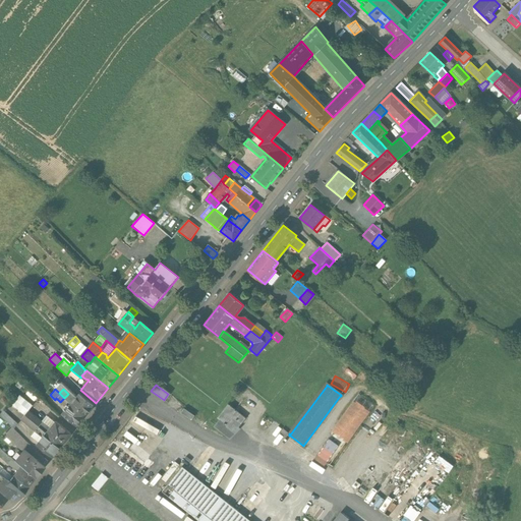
[(70,403),(85,415),(94,406),(78,394),(73,399),(68,394),(64,398),(70,403)]
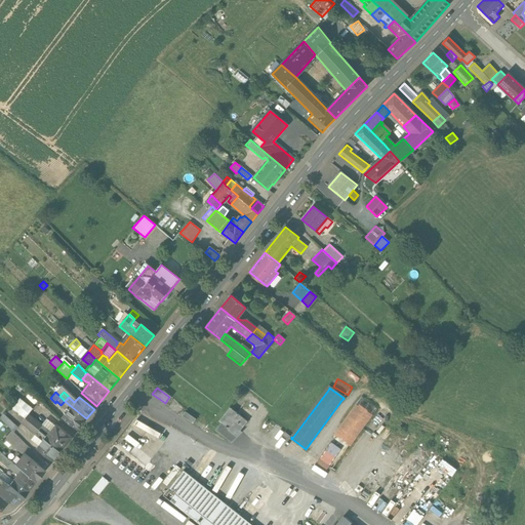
[(12,408),(24,417),(28,414),(32,408),(19,398),(12,408)]
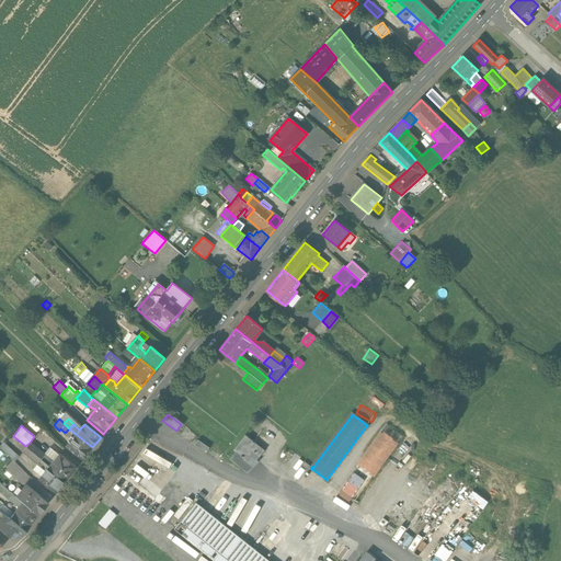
[(401,436),(388,426),(341,491),(355,501),(401,436)]
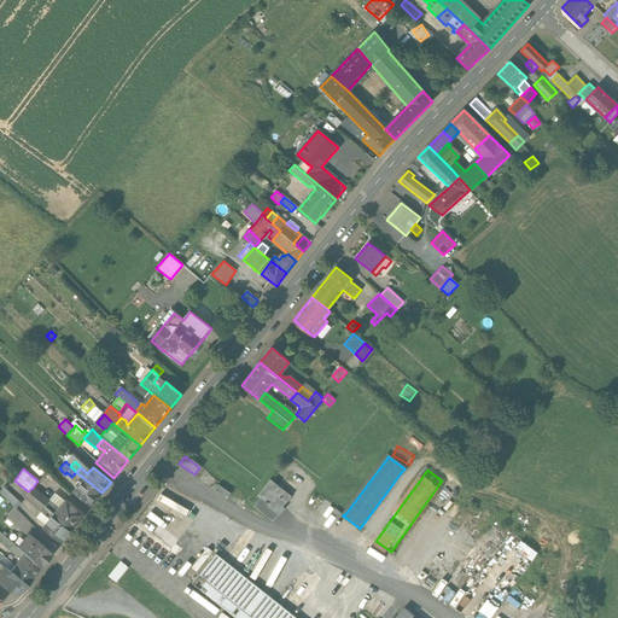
[(101,493),(83,478),(76,472),(71,477),(79,484),(73,491),(91,506),(101,493)]
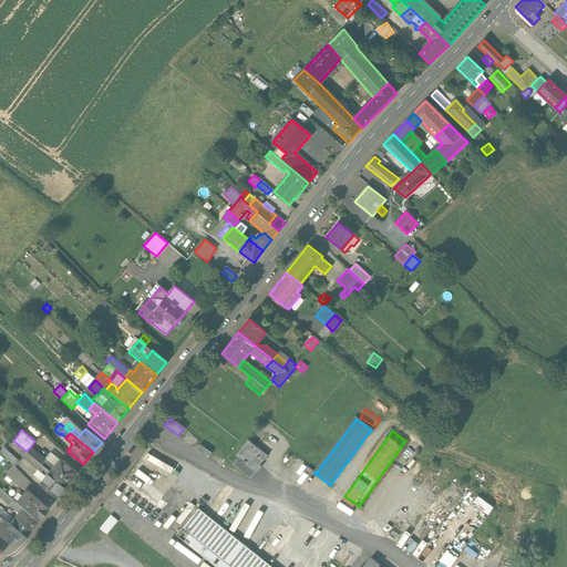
[(248,441),(236,455),(239,457),(234,465),(250,477),(267,455),(248,441)]
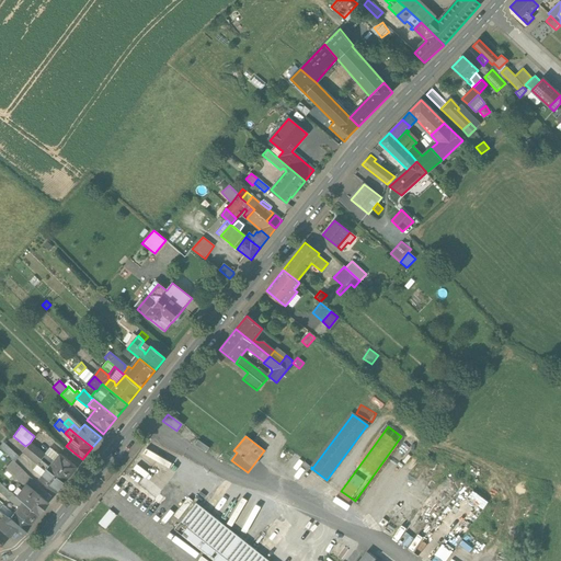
[(198,439),(194,445),(205,453),(209,447),(198,439)]
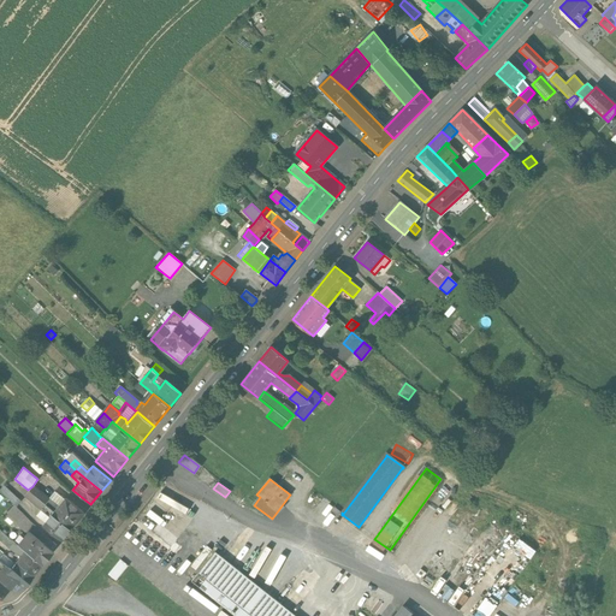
[(28,490),(45,504),(48,499),(33,486),(28,490)]
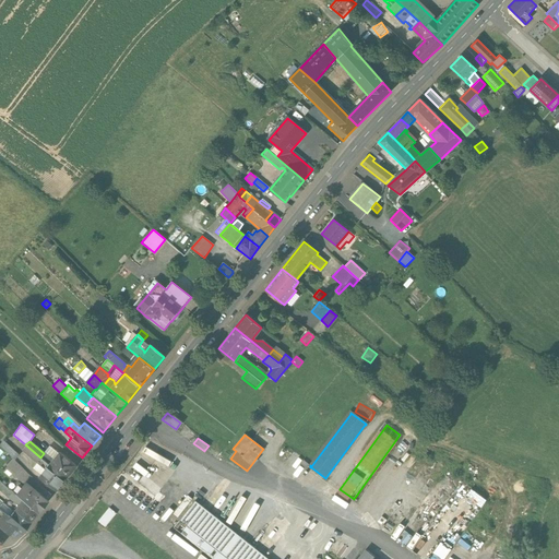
[(14,460),(19,454),(7,444),(2,450),(12,458),(14,460)]
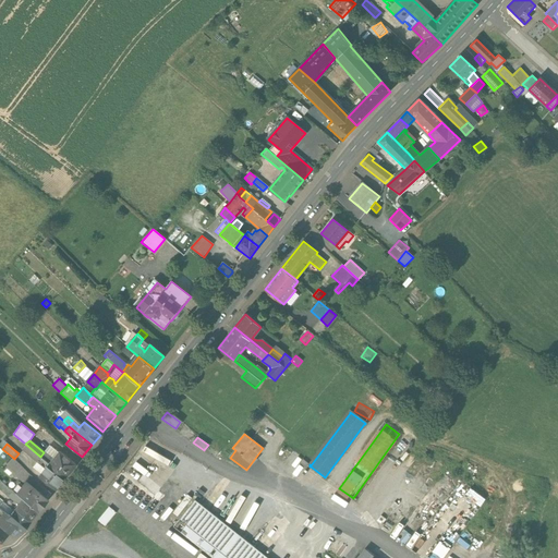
[(22,449),(37,461),(40,457),(25,444),(22,449)]
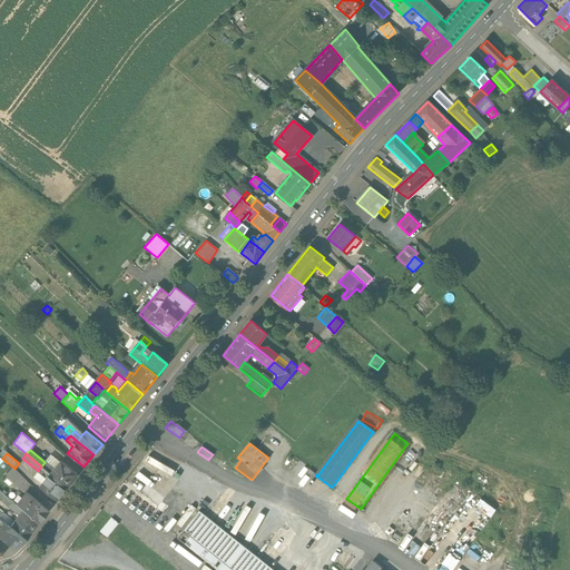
[(50,455),(45,462),(53,469),(58,463),(50,455)]
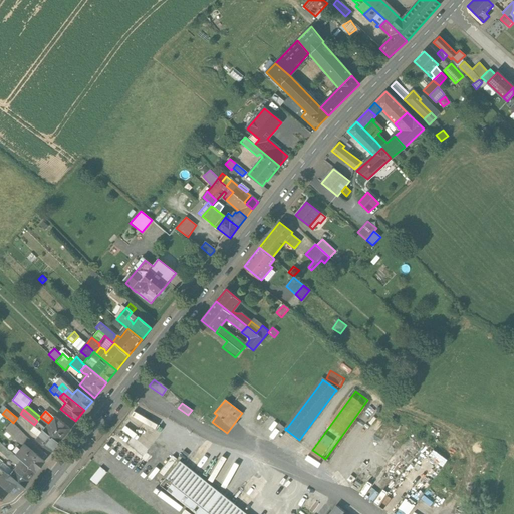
[(45,427),(60,439),(70,428),(54,416),(52,418),(48,423),(45,427)]
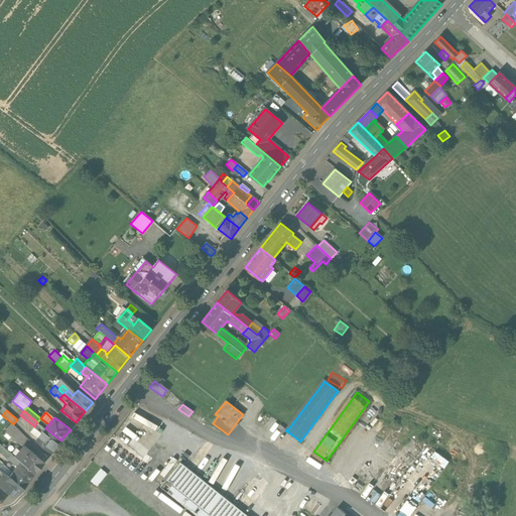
[(40,418),(37,422),(45,428),(48,424),(40,418)]
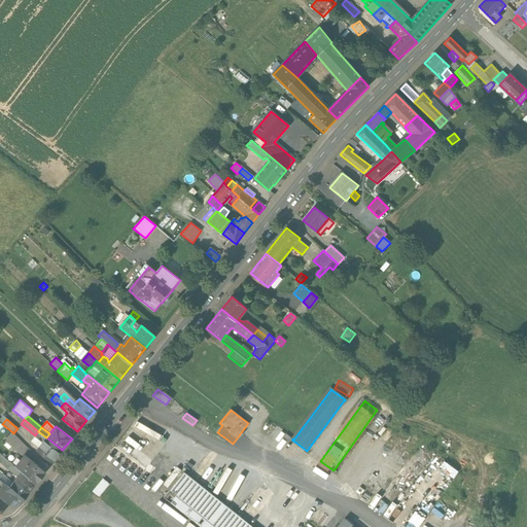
[(28,447),(13,433),(11,431),(4,440),(20,455),(28,447)]
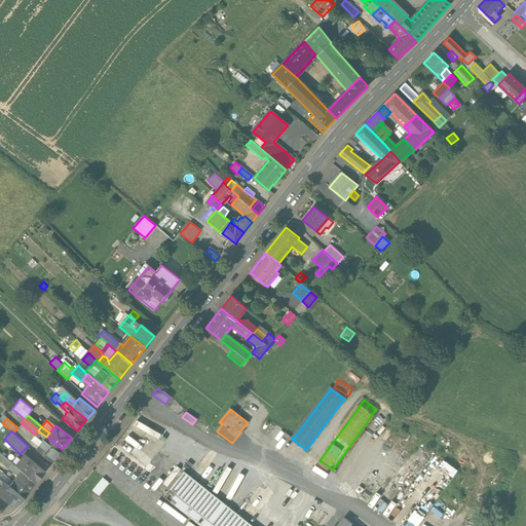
[(37,448),(52,461),(62,449),(46,437),(38,430),(35,435),(43,441),(38,446),(37,448)]
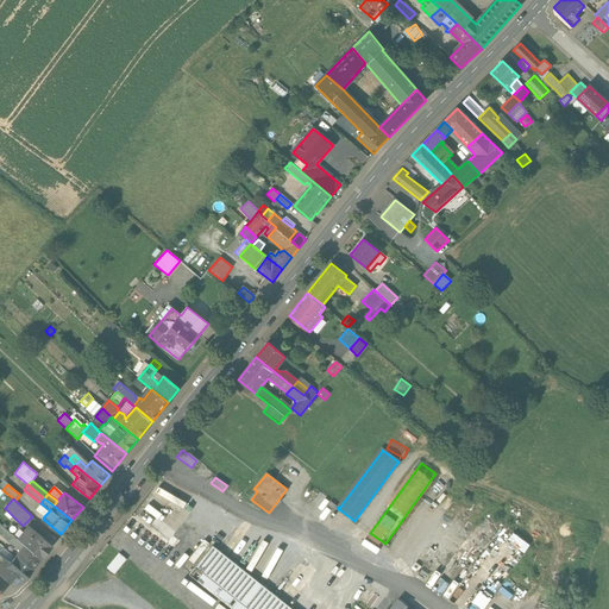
[(193,501),(183,510),(189,516),(199,507),(193,501)]
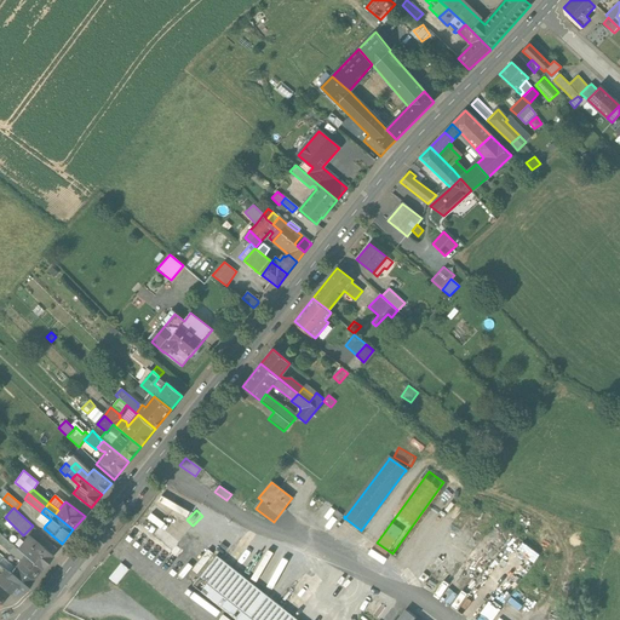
[(51,520),(41,512),(36,518),(45,526),(51,520)]
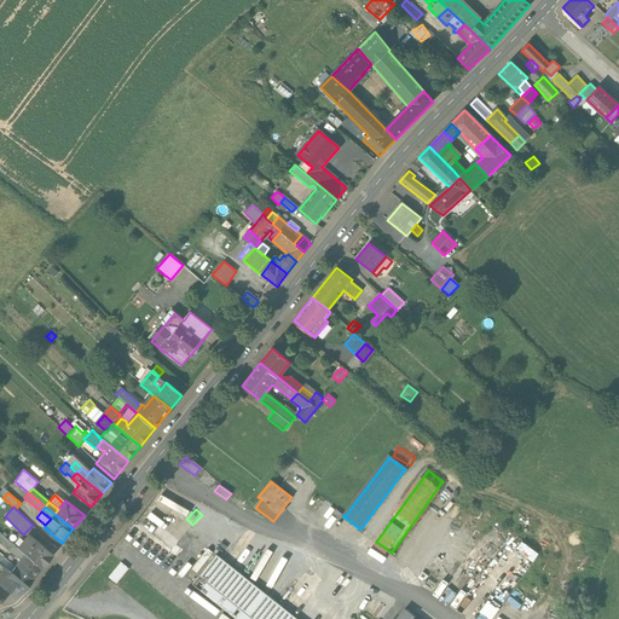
[(132,525),(109,553),(121,562),(128,568),(191,618),(417,618),(405,608),(397,618),(296,618),(187,531),(168,554),(132,525)]
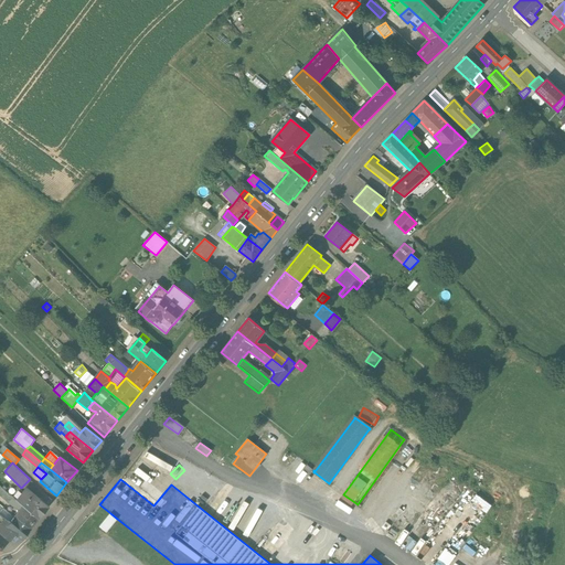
[(20,504),(38,519),(52,501),(31,481),(19,497),(16,500),(20,504)]
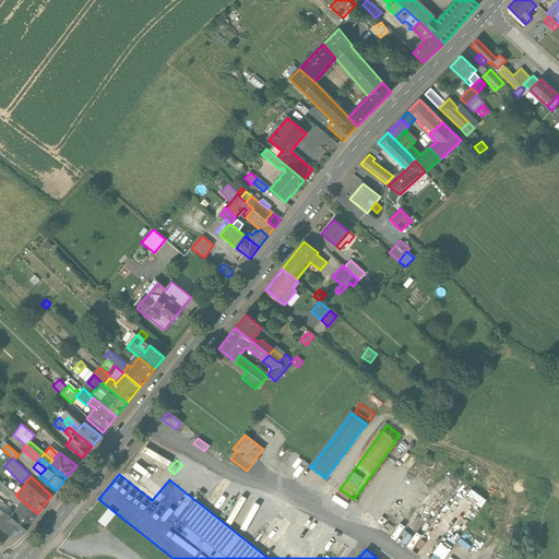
[(10,499),(13,495),(7,488),(2,494),(10,499)]
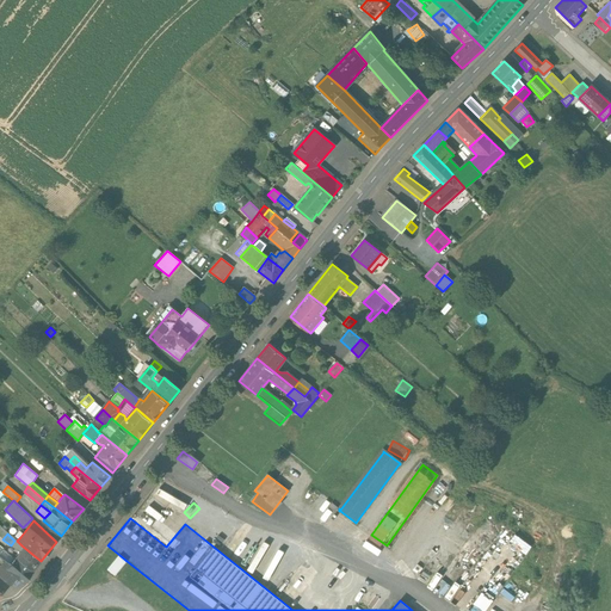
[(267,537),(252,568),(269,576),(279,554),(284,556),(289,547),(281,542),(279,543),(267,537)]
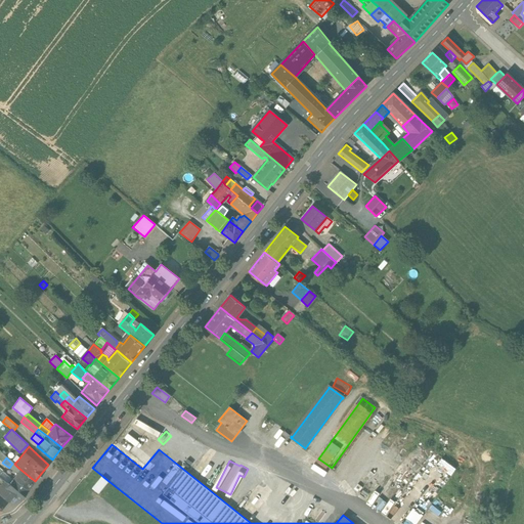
[(27,490),(35,481),(18,468),(15,471),(17,473),(12,479),(27,490)]
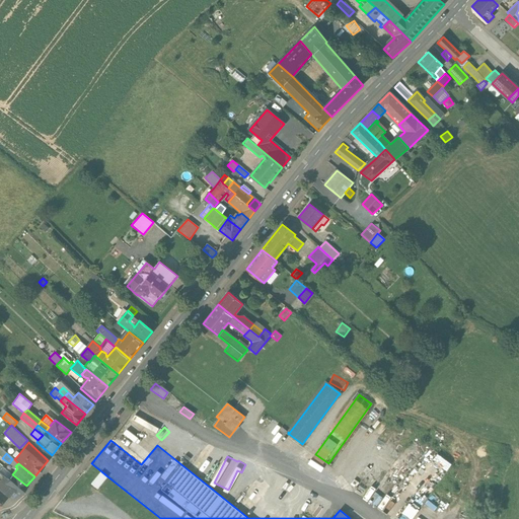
[(107,476),(101,471),(91,484),(97,490),(107,476)]
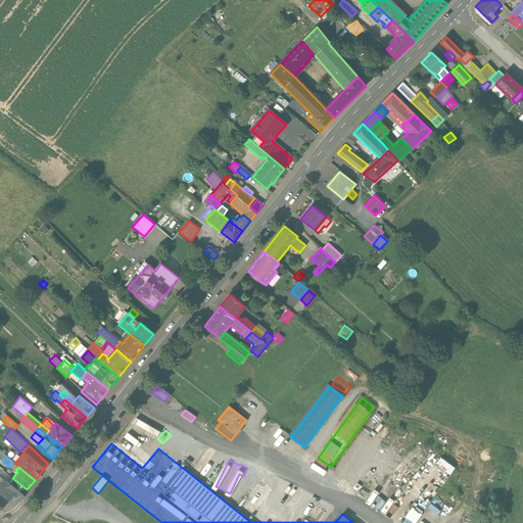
[(19,500),(27,489),(12,478),(8,484),(5,487),(13,494),(19,500)]
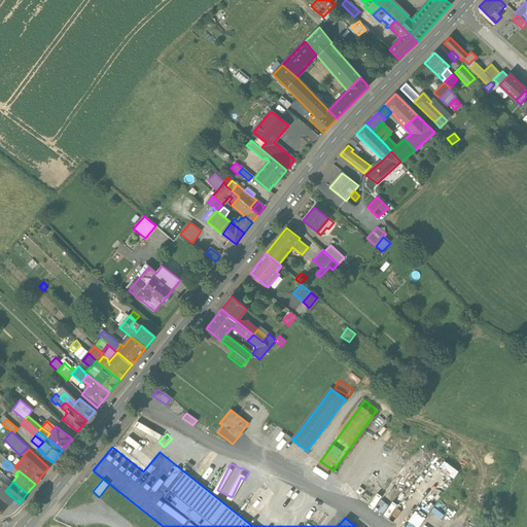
[(13,498),(5,491),(4,492),(0,488),(0,496),(0,497),(8,504),(13,498)]
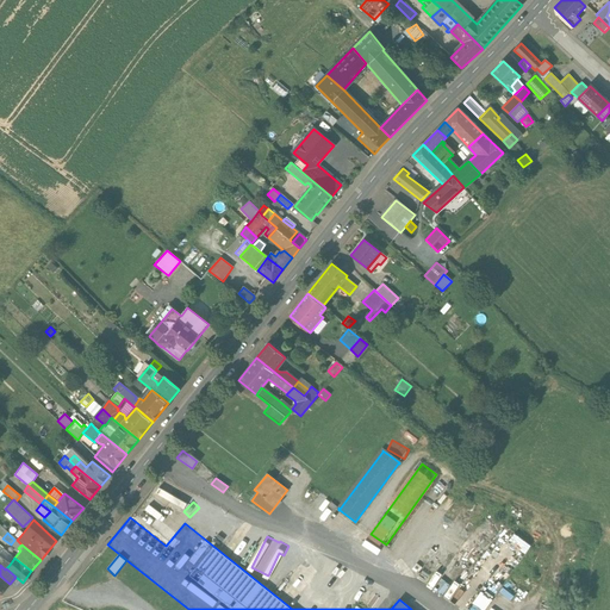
[(0,592),(1,593),(10,584),(0,576),(0,574),(0,592)]
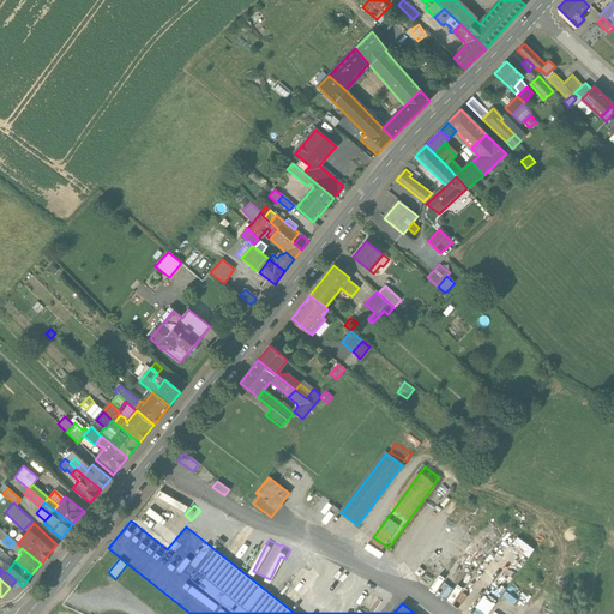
[(459,584),(450,600),(463,608),(473,593),(459,584)]
